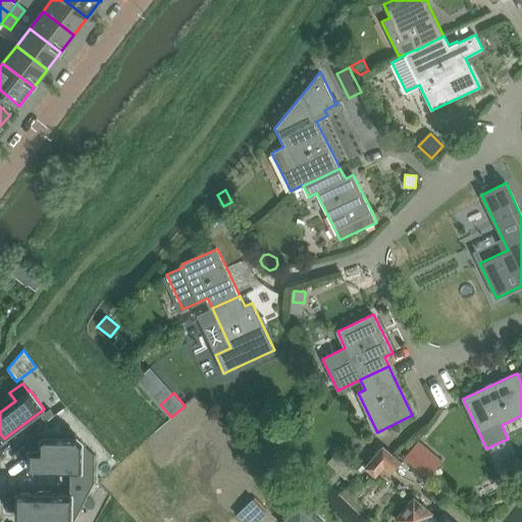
[(50,409),(41,416),(46,422),(55,416),(64,409),(66,407),(58,396),(46,405),(50,409)]
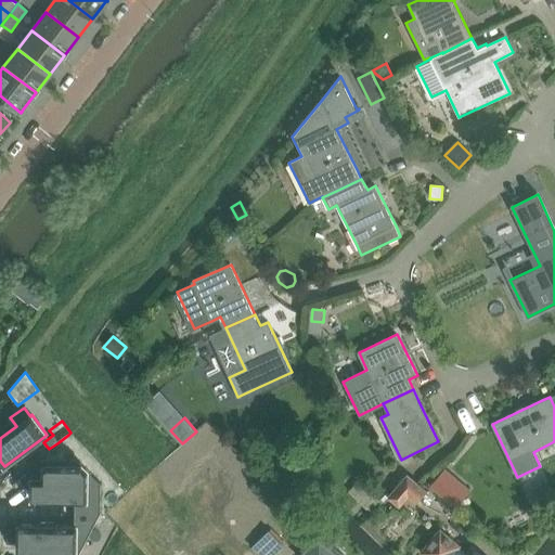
[(33,478),(31,499),(55,500),(57,500),(64,500),(66,500),(75,500),(75,513),(100,513),(101,483),(78,456),(40,459),(40,478),(33,478)]
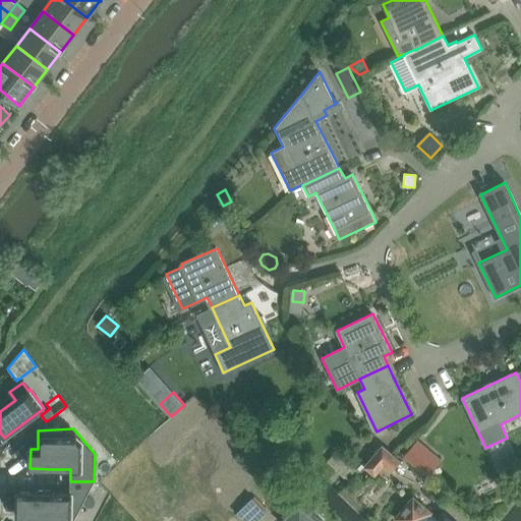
[(427,477),(443,461),(419,440),(404,457),(427,477)]
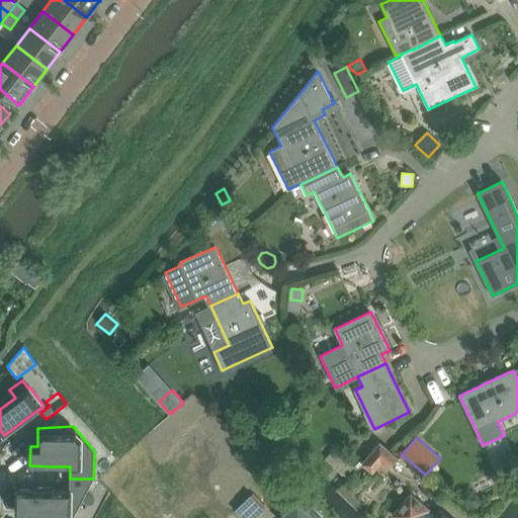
[(380,444),(364,463),(373,471),(381,461),(390,468),(398,458),(380,444)]
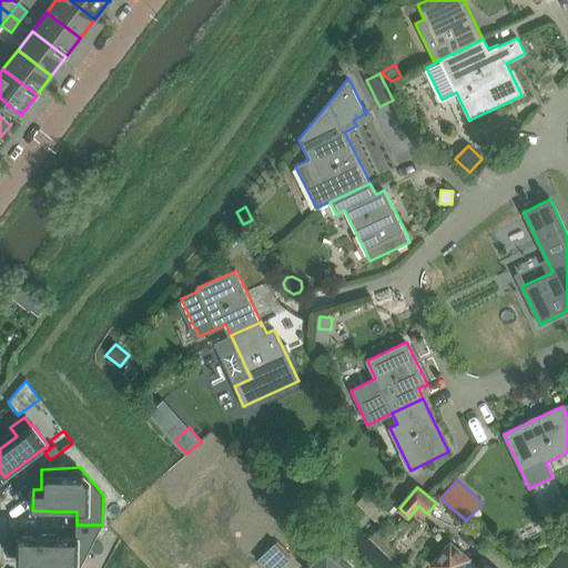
[(376,523),(388,511),(368,490),(356,503),(376,523)]
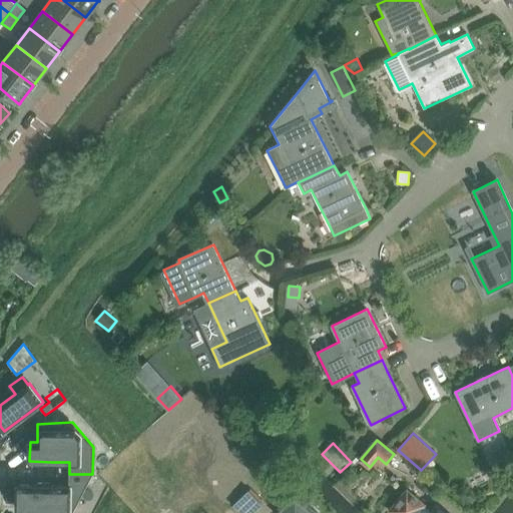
[(17,485),(17,509),(28,509),(28,512),(71,512),(92,474),(69,474),(69,485),(49,485),(47,485),(40,485),(38,485),(17,485)]
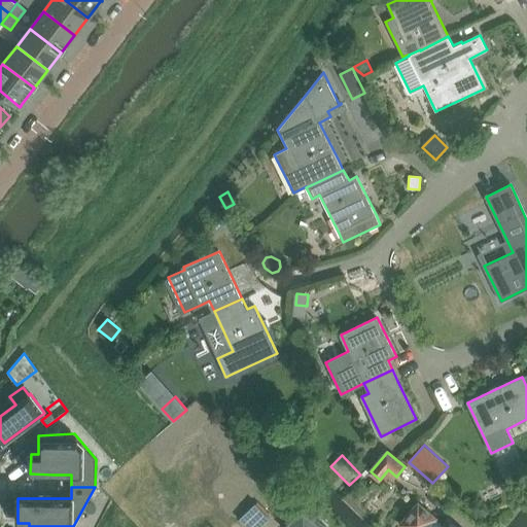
[(401,526),(456,526),(447,520),(441,526),(434,521),(436,518),(418,502),(399,525),(401,526)]
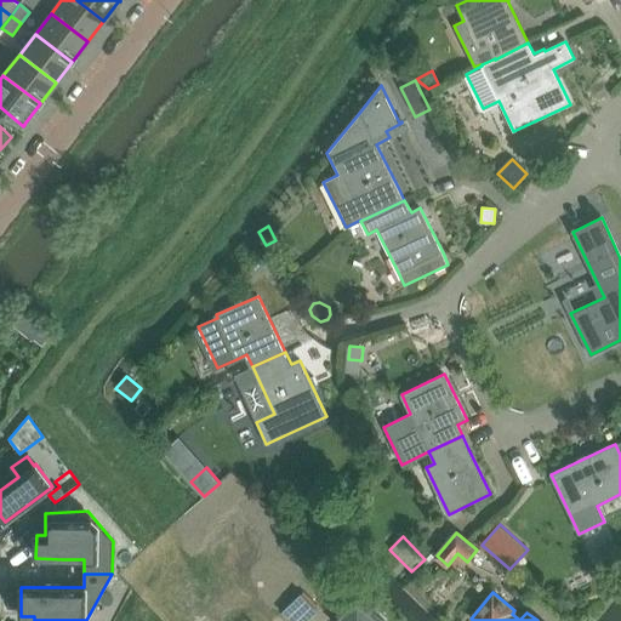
[(302,593),(283,611),(291,620),(307,620),(318,610),(302,593)]
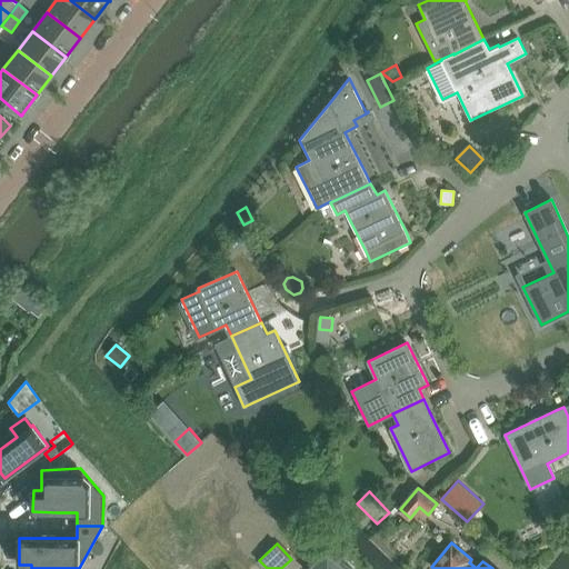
[(328,547),(308,568),(349,568),(351,568),(328,547)]
